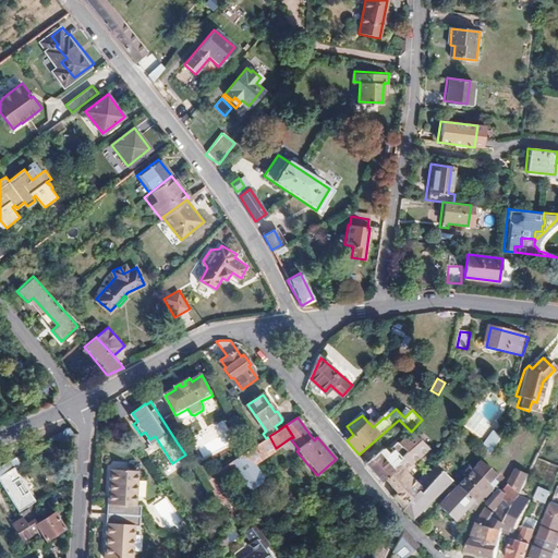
[(63,441),(73,435),(69,428),(59,435),(63,441)]
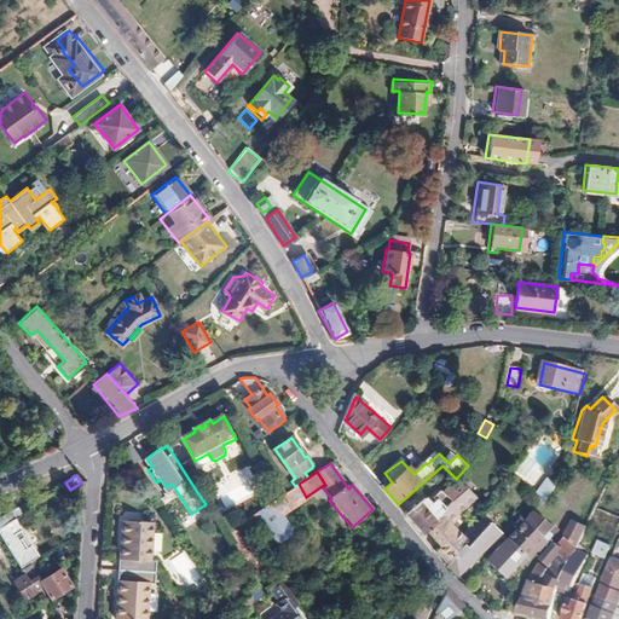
[(453,507),(469,492),(458,481),(444,496),(453,507)]
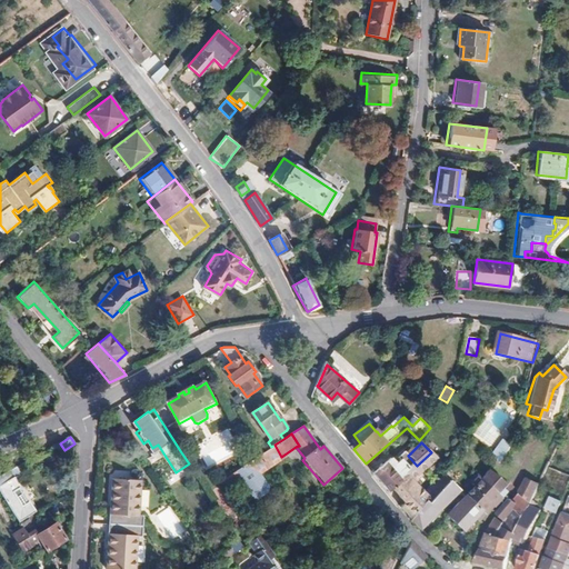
[(499,462),(506,447),(506,446),(501,443),(492,457),(499,462)]
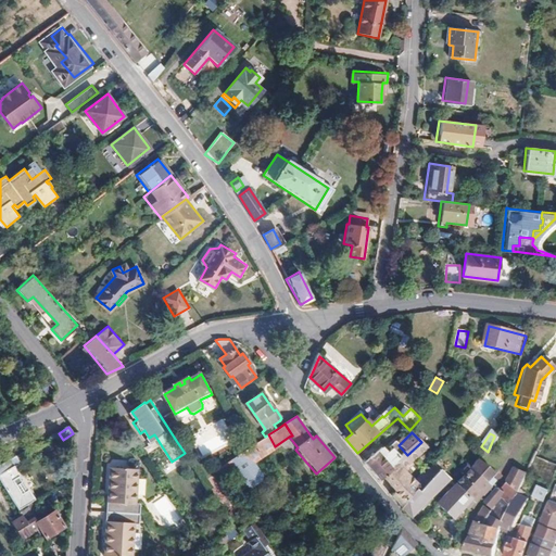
[(251,465),(277,449),(275,446),(268,434),(265,437),(260,440),(252,445),(219,466),(228,480),(234,476),(242,490),(260,478),(251,465)]
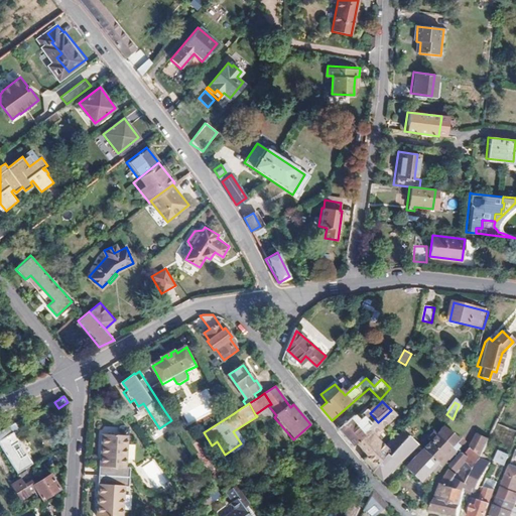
[(241,408),(238,404),(231,408),(234,413),(241,408)]
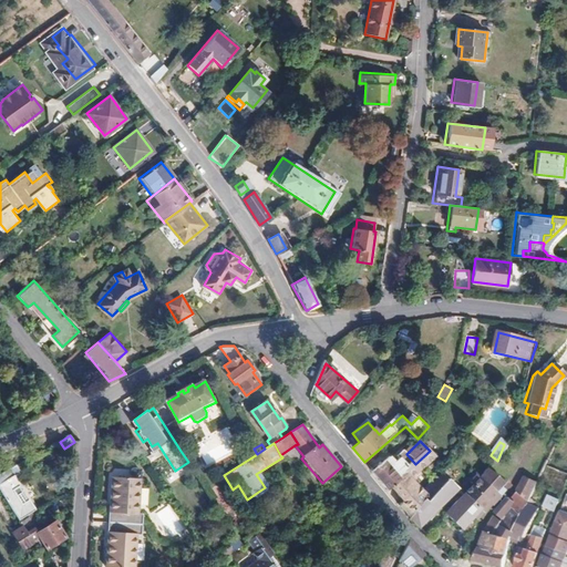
[(391,486),(415,464),(406,454),(404,452),(399,457),(399,459),(394,463),(389,457),(372,472),(387,490),(391,486)]
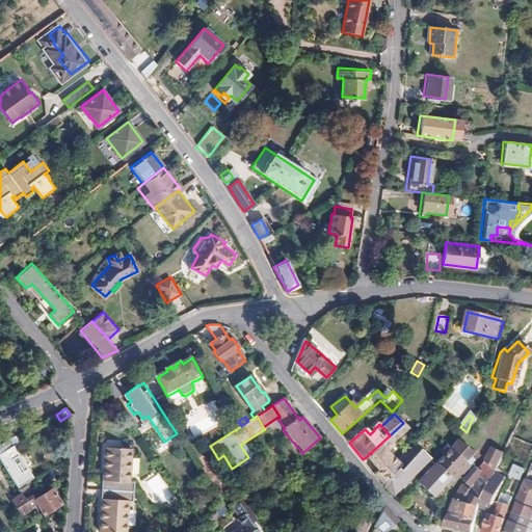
[(26,470),(18,455),(20,454),(15,446),(20,442),(15,434),(0,443),(0,457),(19,487),(34,477),(28,468),(26,470)]
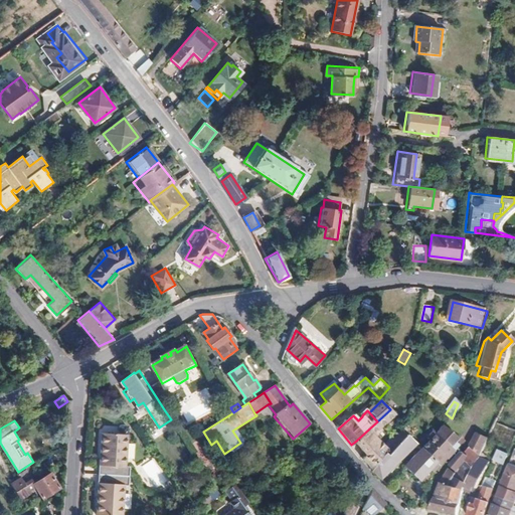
[(386,449),(376,436),(384,428),(377,421),(355,442),(367,456),(362,459),(371,470),(394,451),(410,438),(405,433),(386,449)]
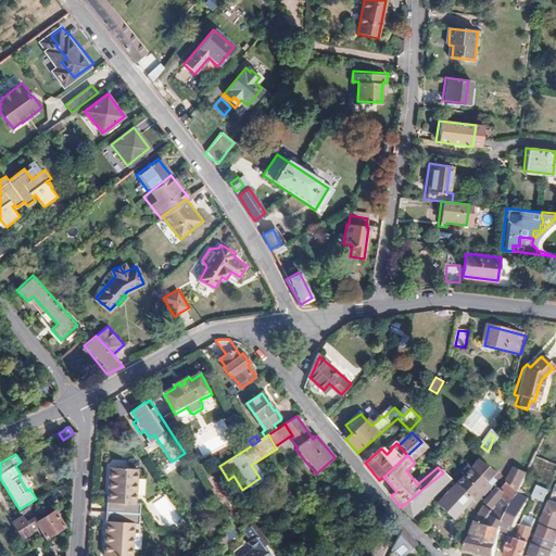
[(493,476),(476,462),(470,470),(482,480),(492,488),(494,485),(495,482),(491,479),(493,476)]
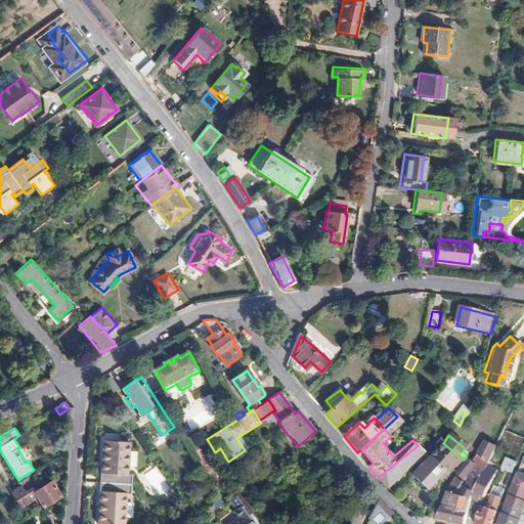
[(130,441),(103,439),(97,523),(110,523),(124,523),(126,492),(130,492),(131,474),(127,474),(130,441)]
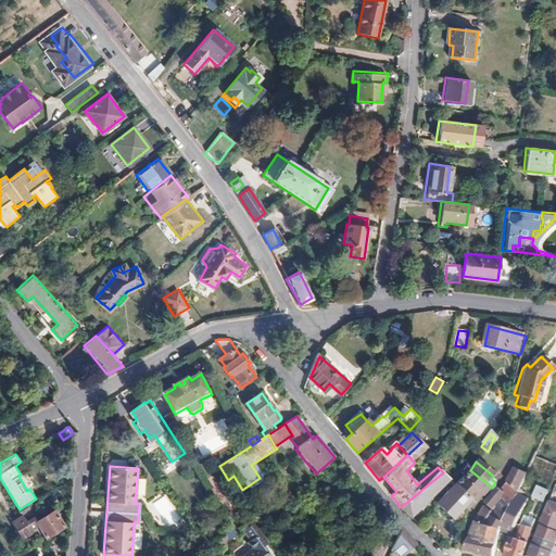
[(516,494),(526,472),(514,467),(507,480),(508,481),(504,491),(506,492),(503,497),(512,502),(516,494)]
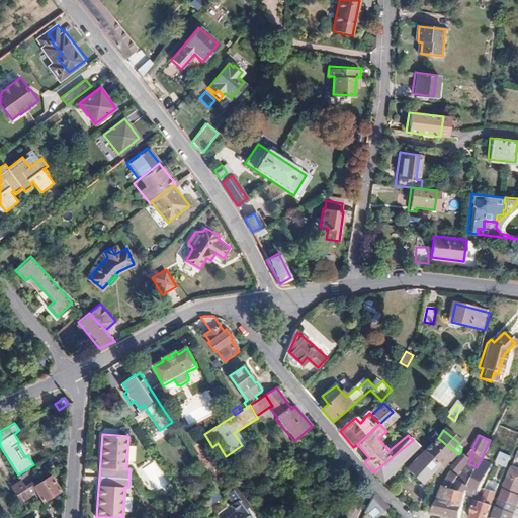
[(451,463),(458,454),(449,447),(438,438),(425,453),(435,463),(440,467),(443,470),(449,462),(451,463)]
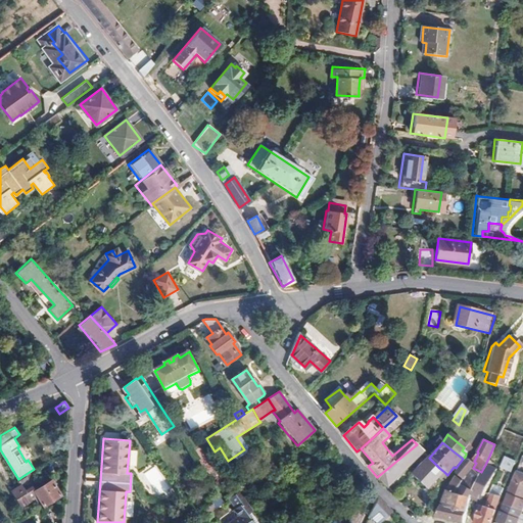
[(384,485),(424,453),(417,444),(400,458),(377,477),(380,481),(384,485)]
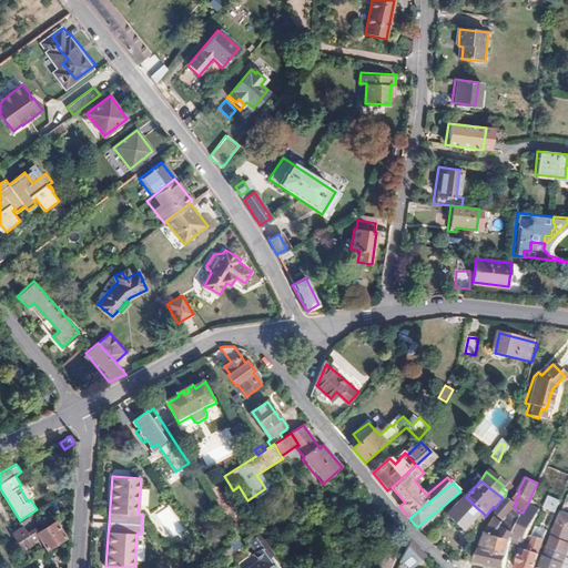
[(553,511),(558,500),(546,495),(541,507),(553,511)]
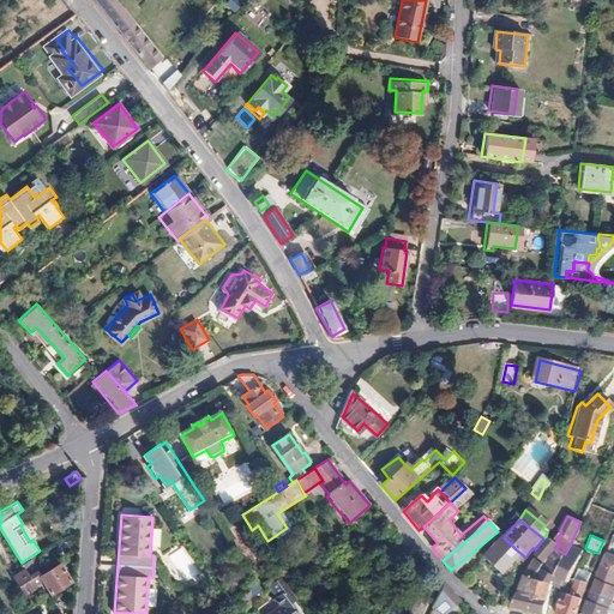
[(500,576),(522,554),(516,549),(504,537),(482,558),(500,576)]
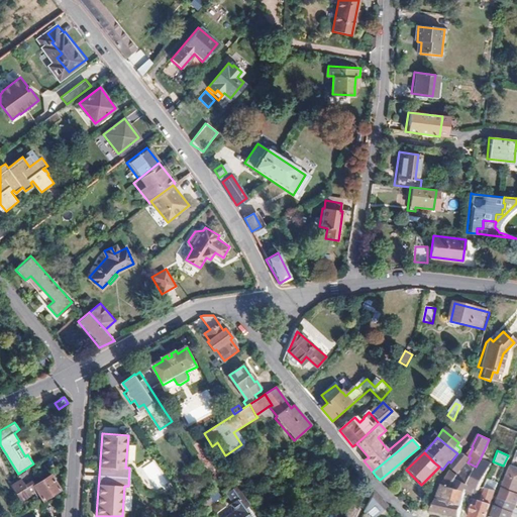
[(516,453),(513,452),(498,498),(516,505),(516,453)]
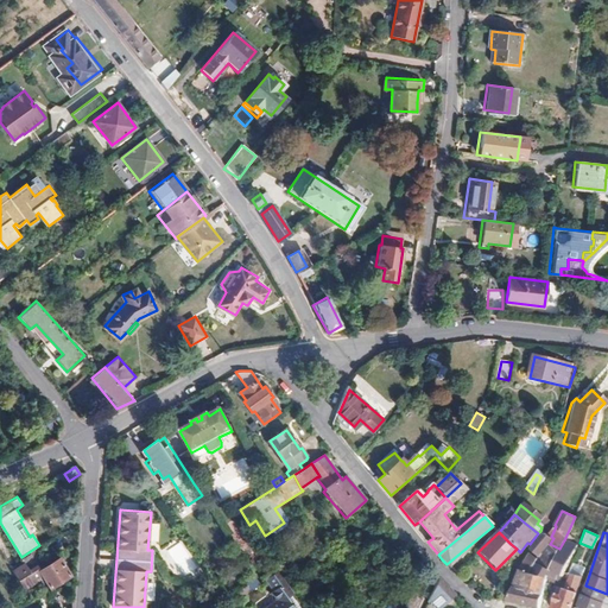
[(562,576),(575,545),(564,540),(559,549),(556,557),(545,552),(542,559),(533,576),(546,580),(548,577),(555,580),(558,575),(562,576)]
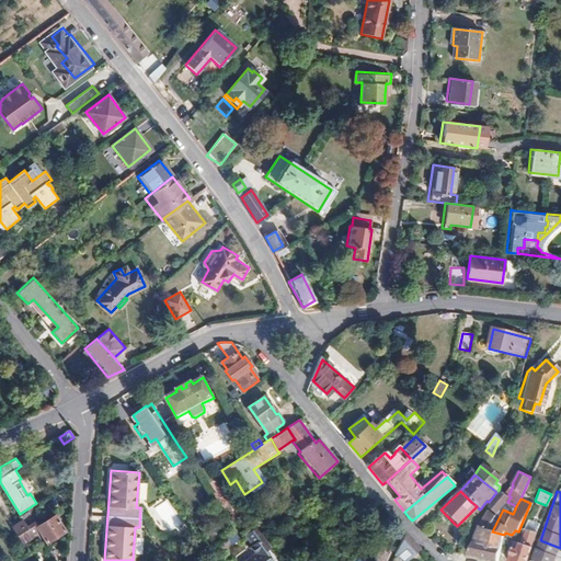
[(66,529),(56,514),(37,526),(35,522),(36,521),(30,511),(21,516),(23,519),(12,526),(22,542),(32,536),(31,534),(37,529),(39,533),(45,542),(66,529)]
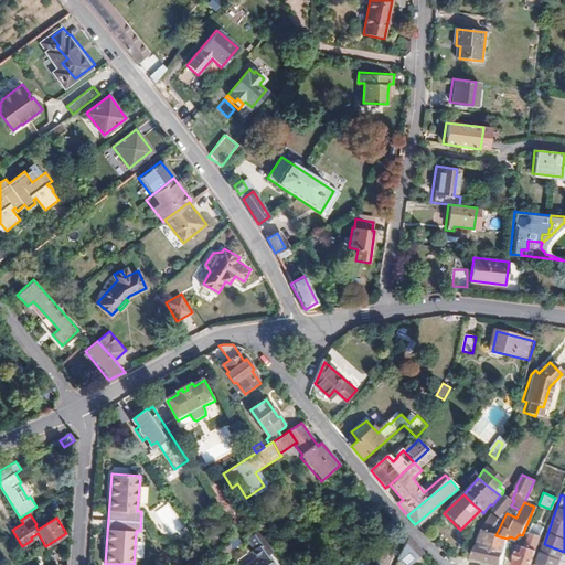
[(496,535),(503,520),(497,516),(488,532),(494,535),(496,535)]
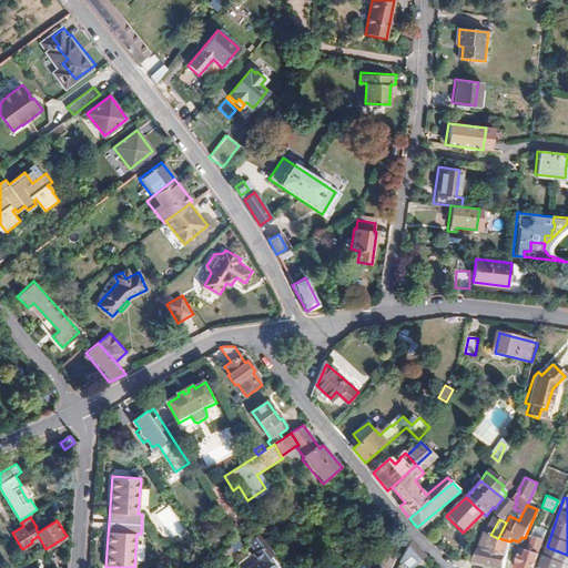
[(533,567),(536,560),(544,533),(534,529),(531,537),(530,543),(527,551),(520,549),(514,567),(533,567)]
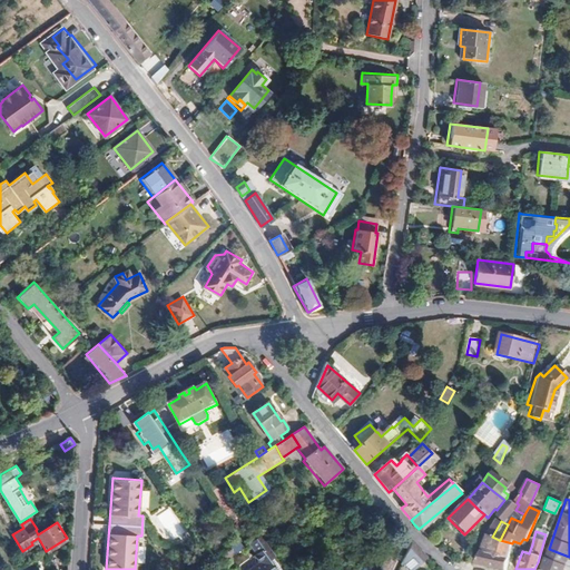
[(505,569),(510,551),(511,548),(512,543),(500,540),(499,540),(492,537),(490,539),(482,553),(474,564),(475,564),(505,569)]
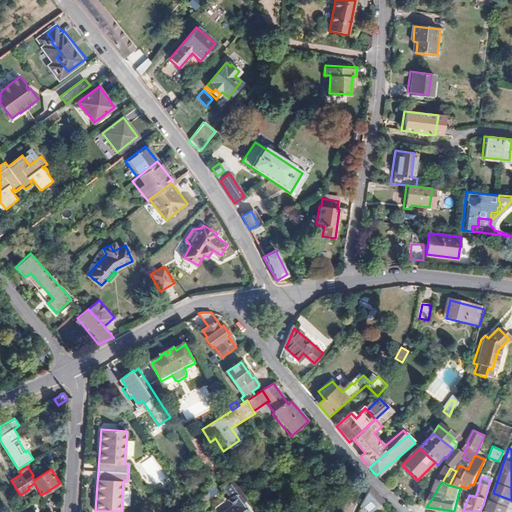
[(368,511),(382,499),(380,496),(369,485),(362,497),(360,502),(368,511)]
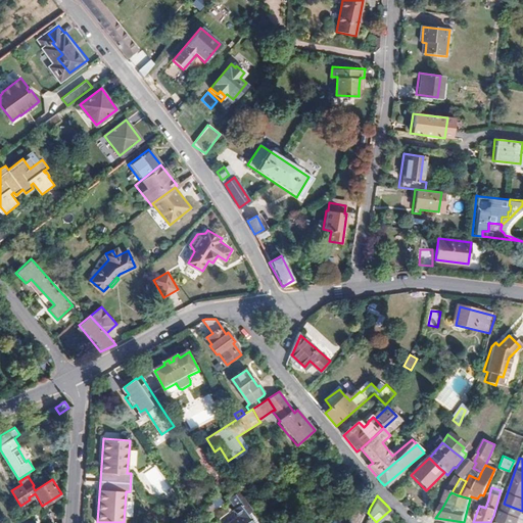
[(253,522),(246,514),(250,510),(243,501),(232,511),(238,518),(231,522),(253,522)]
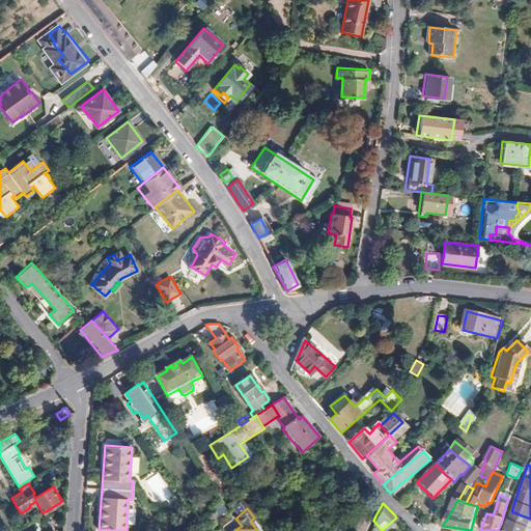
[(527,530),(529,524),(530,519),(511,511),(506,528),(515,530),(527,530)]
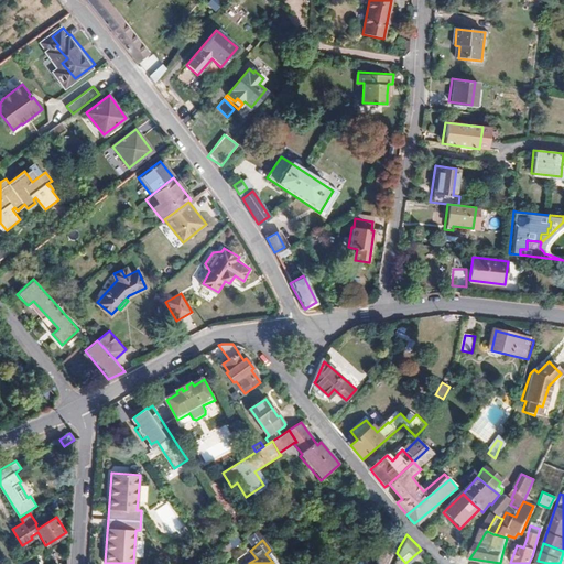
[(378,563),(381,563),(388,553),(382,549),(375,562),(378,563)]
